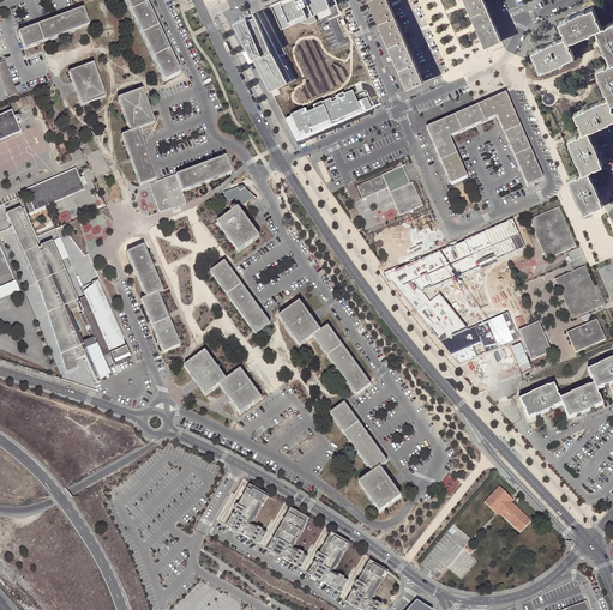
[(122,0),(162,79),(178,71),(143,0),(122,0)]
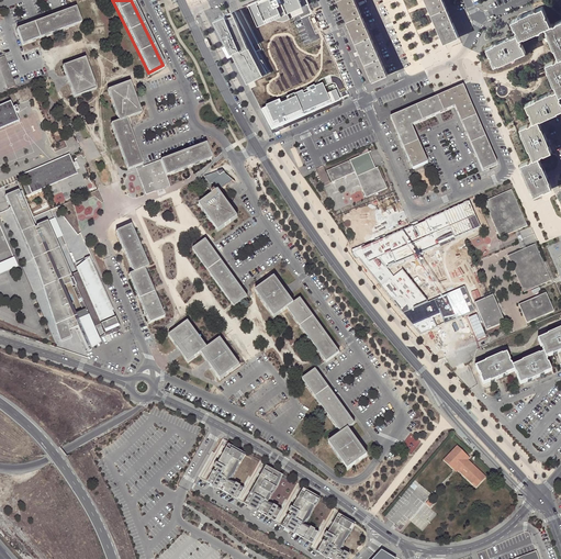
[(257,22),(310,2),(309,0),(248,0),(257,22)]
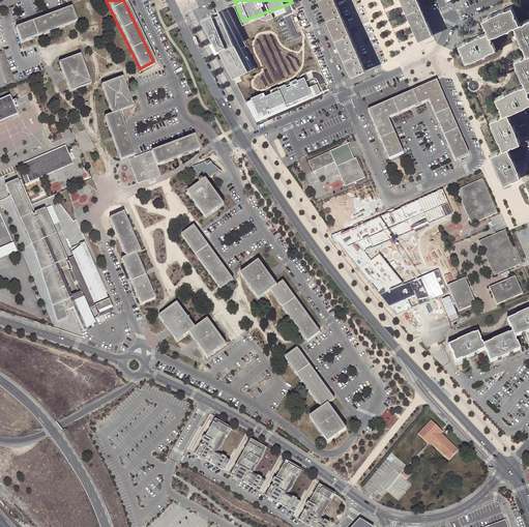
[(318,0),(349,70),(350,72),(363,66),(334,0),(318,0)]
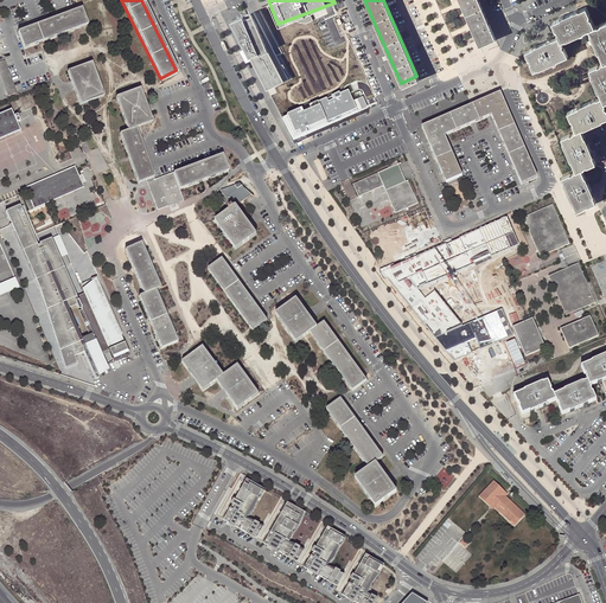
[(459,0),(477,40),(493,33),(478,0),(459,0)]
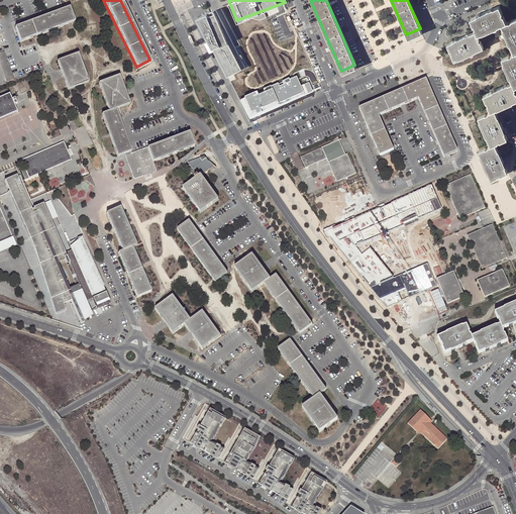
[(515,14),(505,19),(498,3),(492,6),(492,5),(476,12),(477,12),(470,15),(475,28),(470,31),(469,30),(453,37),(453,38),(446,41),(453,57),(457,56),(474,49),(474,48),(482,44),(480,38),(479,38),(477,35),(478,34),(477,31),(480,30),(481,30),(496,23),(500,21),(502,25),(501,25),(508,41),(509,41),(513,49),(510,52),(507,54),(507,53),(501,56),(502,60),(508,75),(509,75),(511,79),(507,81),(506,80),(491,87),(491,88),(483,92),(489,108),(478,113),(479,117),(478,117),(485,133),(486,133),(490,142),(478,147),(479,151),(478,151),(485,167),(486,167),(490,176),(506,169),(504,163),(498,146),(497,147),(494,140),(506,135),(503,129),(504,129),(497,113),(493,106),(495,105),(495,106),(511,99),(510,99),(515,96),(515,91),(513,84),(515,82),(515,14)]
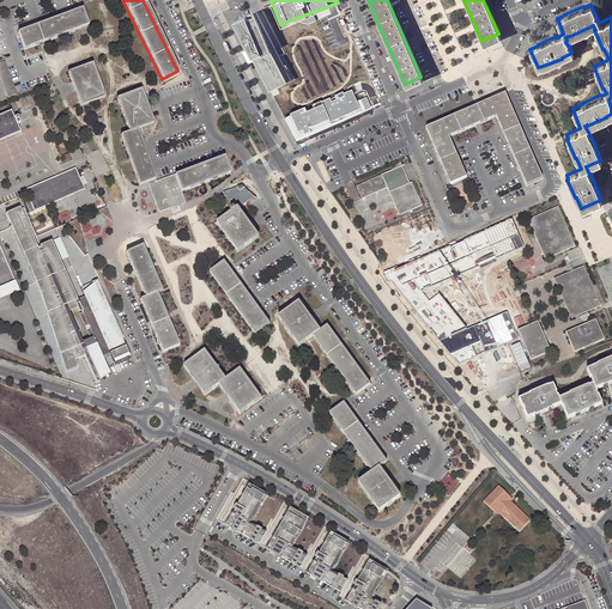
[(88,22),(82,5),(64,12),(70,28),(88,22)]
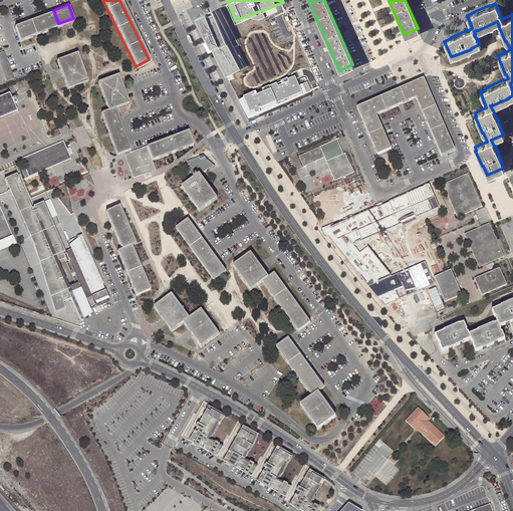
[(214,7),(195,15),(224,74),(242,64),(214,7)]
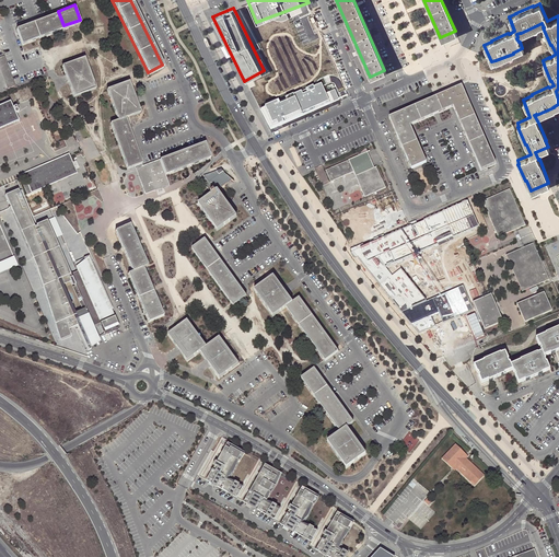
[(42,34),(63,25),(58,11),(36,19),(42,34)]
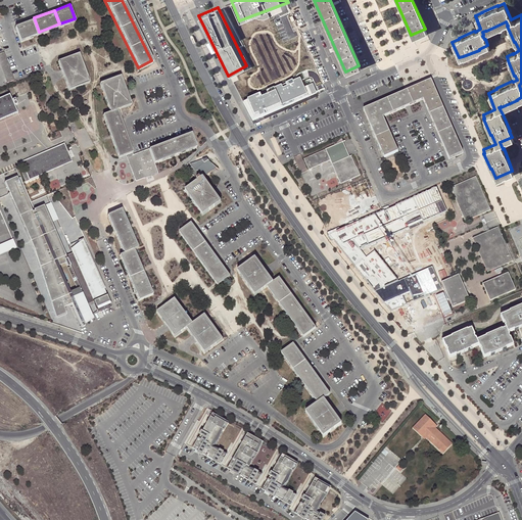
[(34,17),(14,25),(19,39),(39,32),(34,17)]
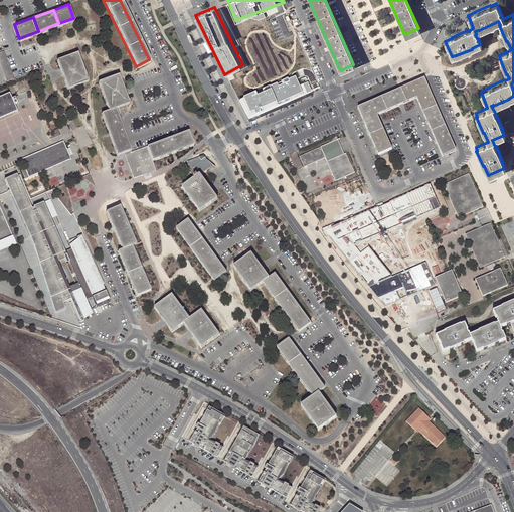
[(0,62),(6,77),(12,75),(2,48),(0,49),(0,62)]
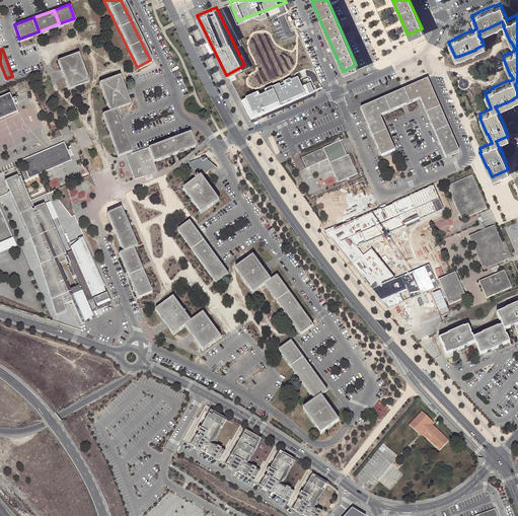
[(88,79),(77,51),(56,59),(67,87),(88,79)]
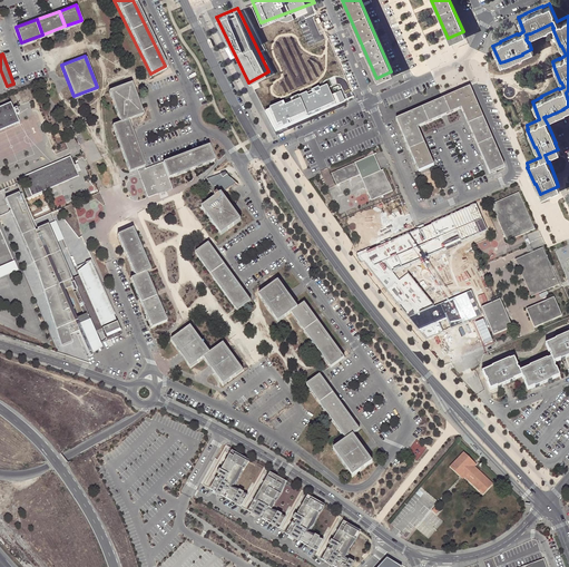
[(127,169),(137,166),(143,164),(143,163),(126,117),(141,111),(130,80),(107,89),(119,120),(110,123),(127,169)]
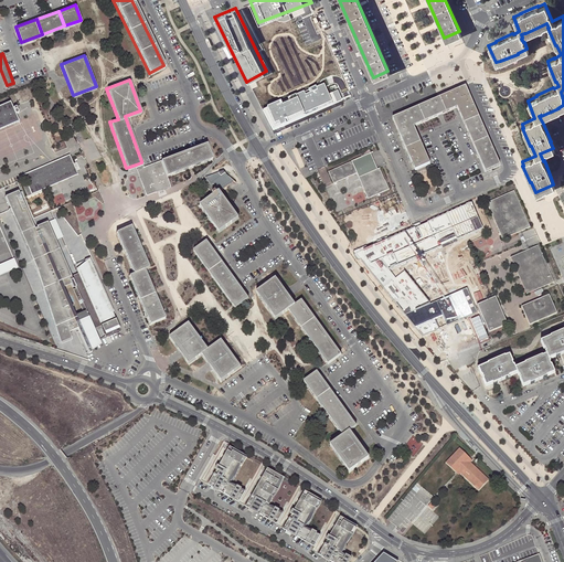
[(262,108),(272,127),(340,97),(336,87),(327,92),(322,82),(315,86),(315,85),(266,106),(262,108)]
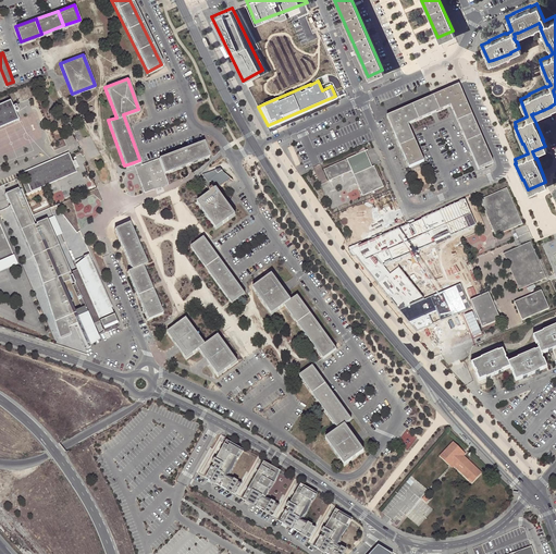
[(408,165),(422,159),(409,128),(408,128),(404,121),(407,120),(408,121),(447,105),(446,102),(451,100),(454,109),(452,110),(477,165),(491,159),(457,83),(385,113),(408,165)]
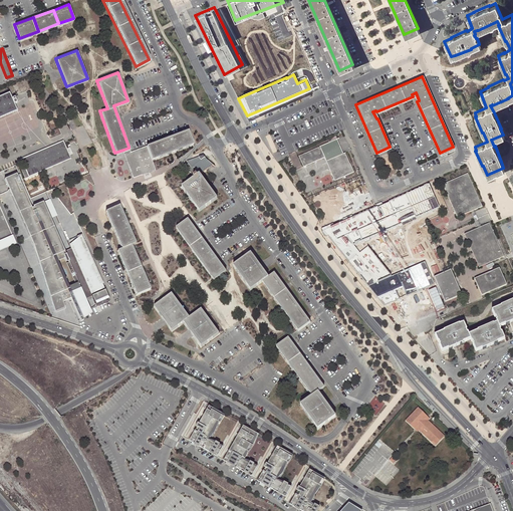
[(0,114),(15,108),(8,90),(0,94),(0,114)]
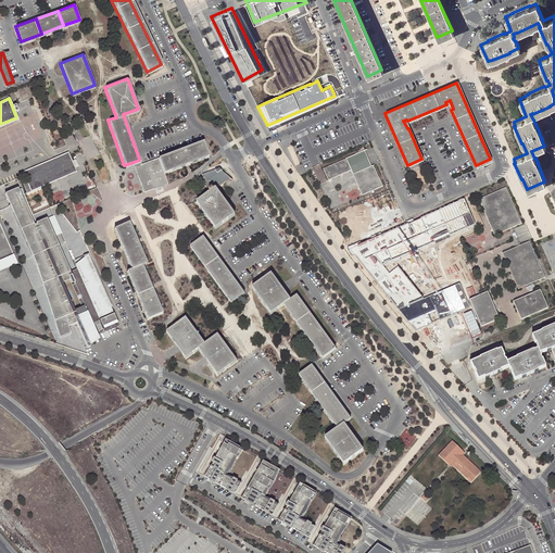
[(140,163),(135,165),(143,189),(166,181),(163,171),(184,163),(187,162),(207,154),(202,139),(156,155),(158,156),(140,163)]
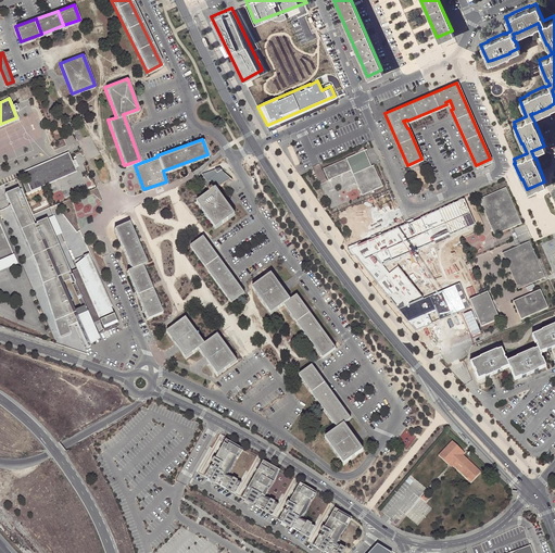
[(354,149),(355,151),(322,165),(327,176),(350,166),(361,191),(381,183),(378,174),(377,175),(371,162),(370,163),(362,145),(354,149)]
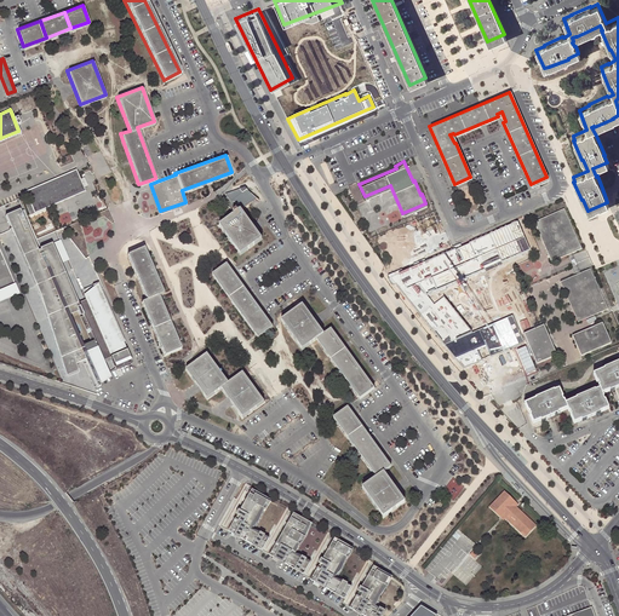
[(26,193),(29,200),(33,209),(84,188),(78,172),(75,167),(24,189),(26,193)]
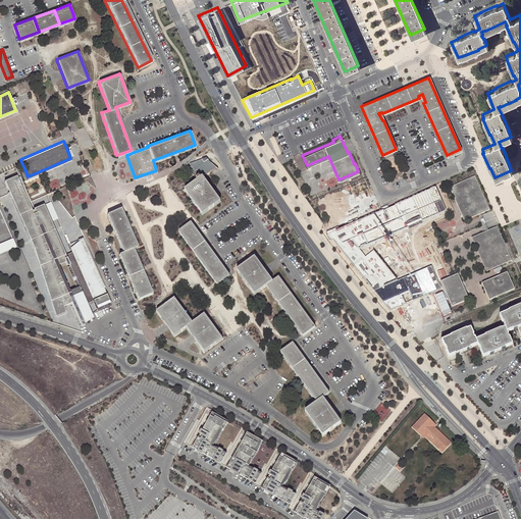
[(200,174),(201,175),(214,164),(204,156),(189,162),(198,173),(195,176),(196,177),(200,174)]
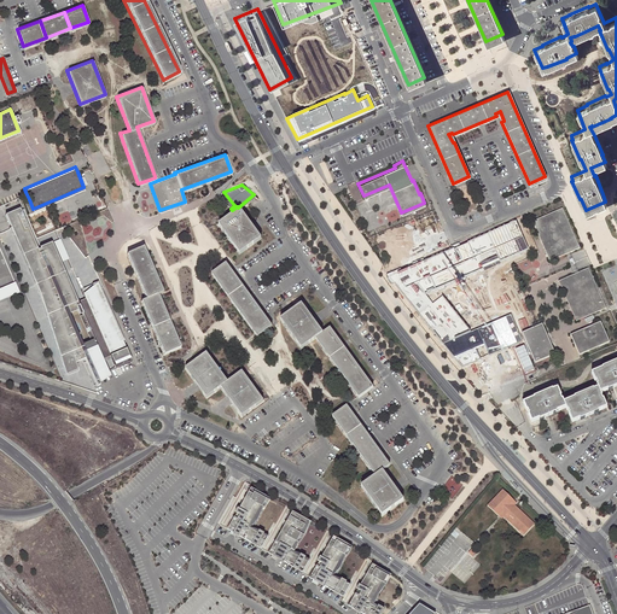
[(41,292),(60,355),(67,372),(77,367),(76,360),(85,356),(97,384),(100,381),(100,380),(110,374),(109,369),(103,356),(110,354),(115,364),(116,366),(132,358),(127,346),(115,351),(115,349),(126,344),(99,285),(98,280),(83,292),(86,296),(79,299),(52,239),(40,245),(41,246),(38,247),(21,205),(6,211),(11,224),(41,292)]
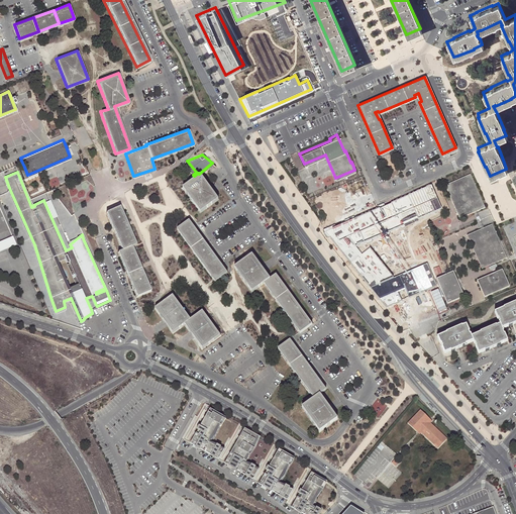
[(458,216),(473,209),(476,208),(484,205),(469,172),(444,183),(458,216)]
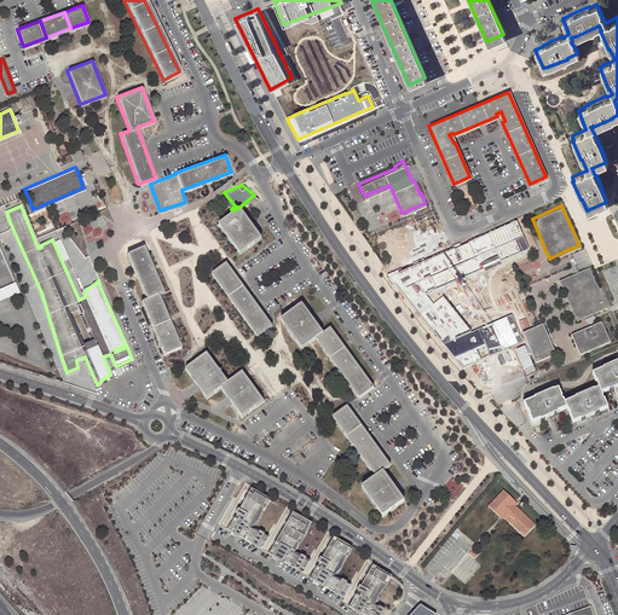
[(238,251),(259,236),(238,208),(217,222),(238,251)]
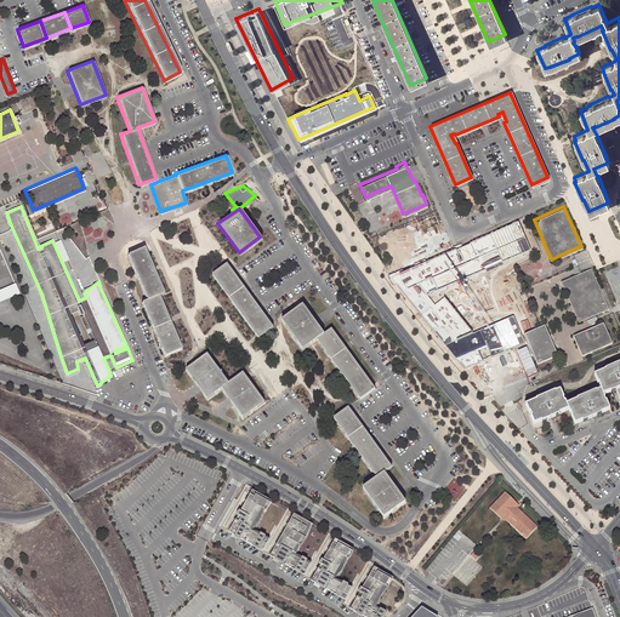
[(402,232),(410,250),(441,238),(432,218),(402,232)]
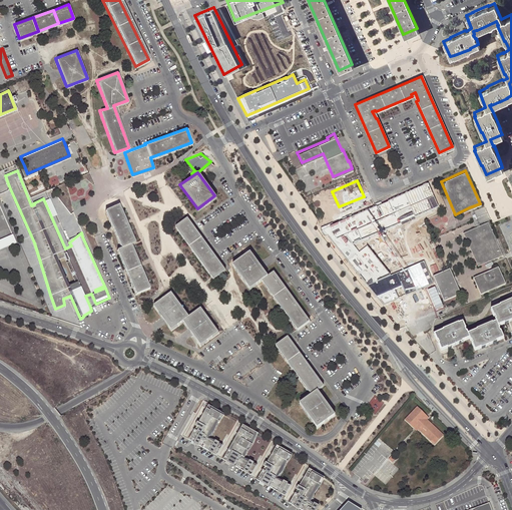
[(425,187),(427,192),(419,195),(424,208),(433,204),(431,200),(439,196),(434,184),(425,187)]
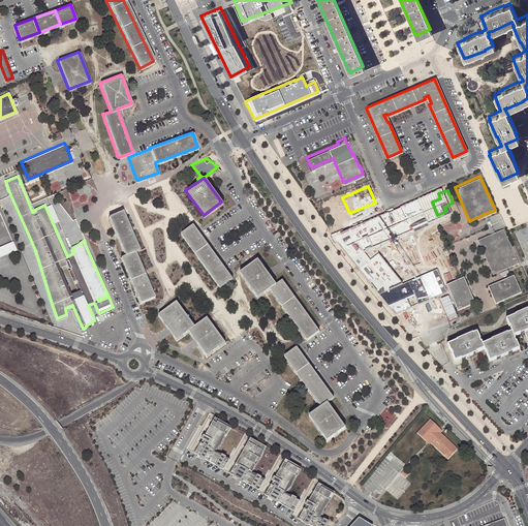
[(45,205),(54,222),(59,220),(51,203),(45,205)]
